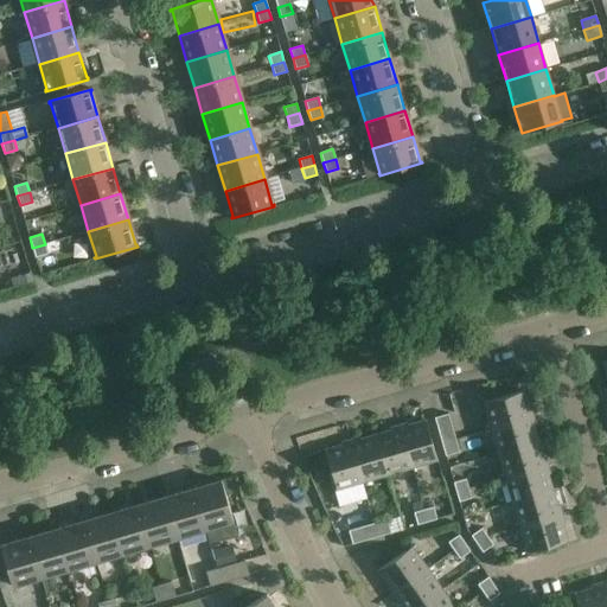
[(48,254),(45,244),(32,248),(36,257),(48,254)]
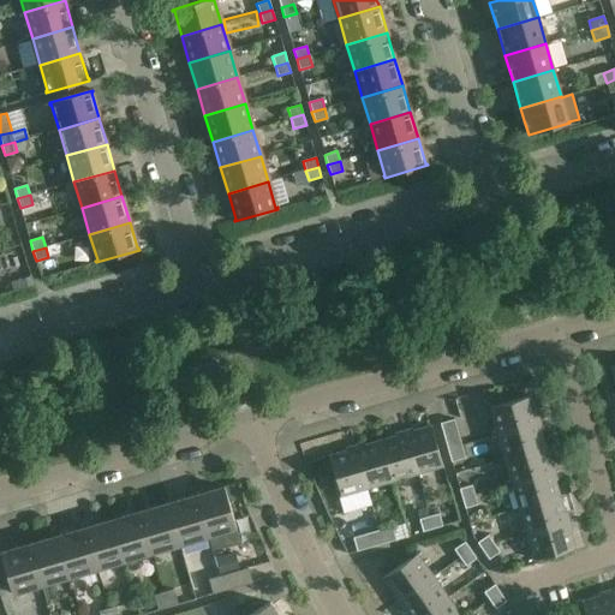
[(497,435),(539,422),(537,422),(530,396),(489,408),(497,435)]
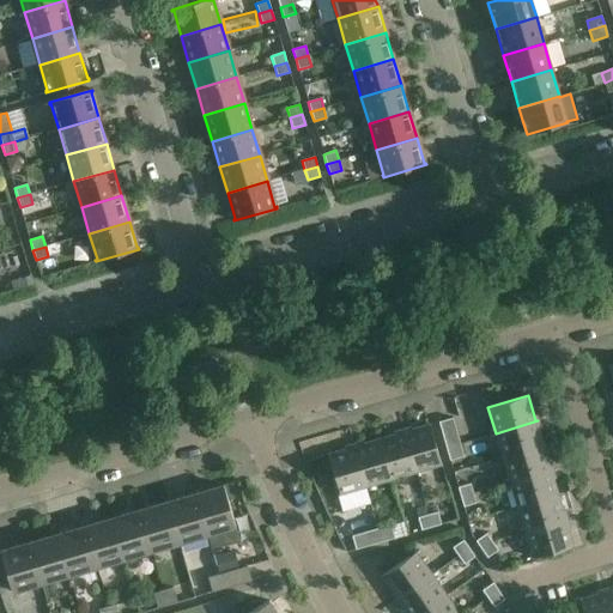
[(438,422),(447,451),(461,448),(453,418),(438,422)]
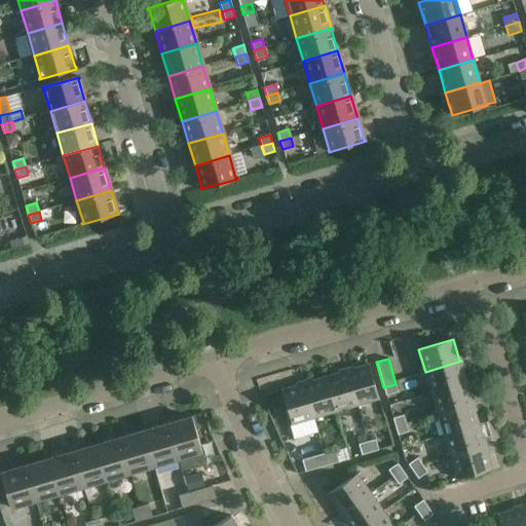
[(425,372),(431,392),(466,382),(460,362),(461,362),(461,361),(425,372)]
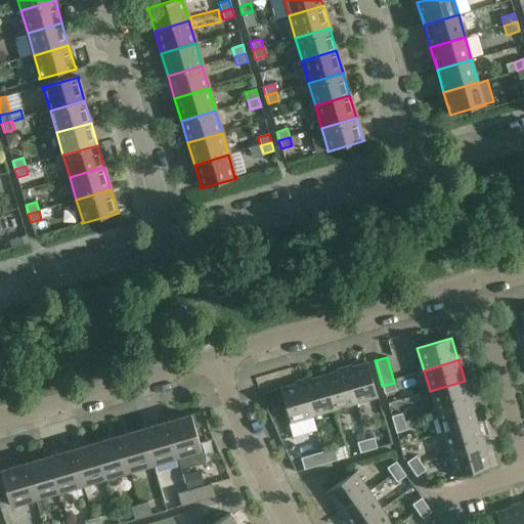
[(355,404),(377,397),(366,363),(345,369),(345,367),(344,367),(355,404)]
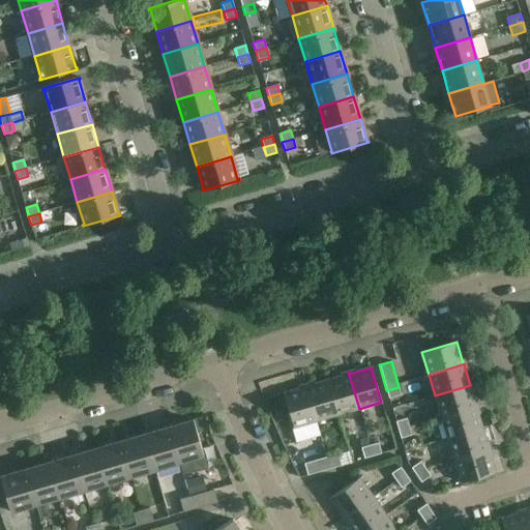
[(337,415),(359,409),(348,372),(348,374),(327,380),(337,415)]
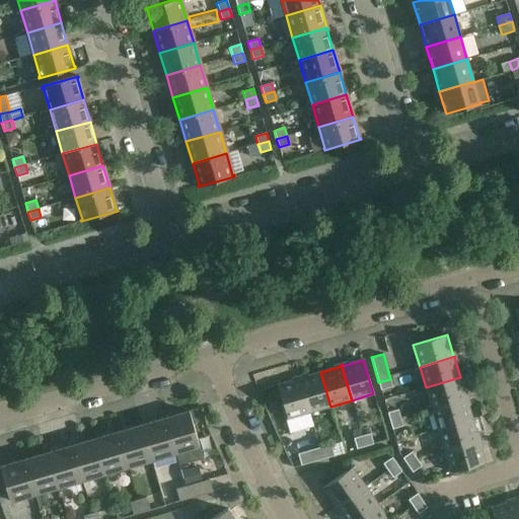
[(309,413),(330,406),(320,372),(300,378),(300,376),(299,376),(309,413)]
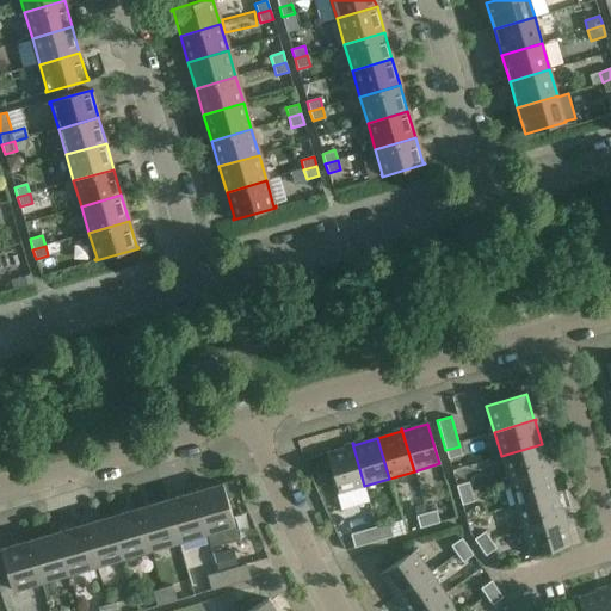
[(339,493),(364,486),(352,443),(351,444),(352,445),(327,452),(339,493)]
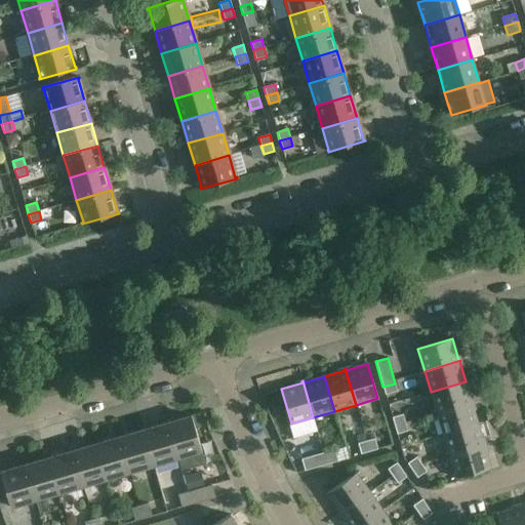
[(431,392),(437,413),(473,403),(473,402),(472,403),(466,381),(431,392)]
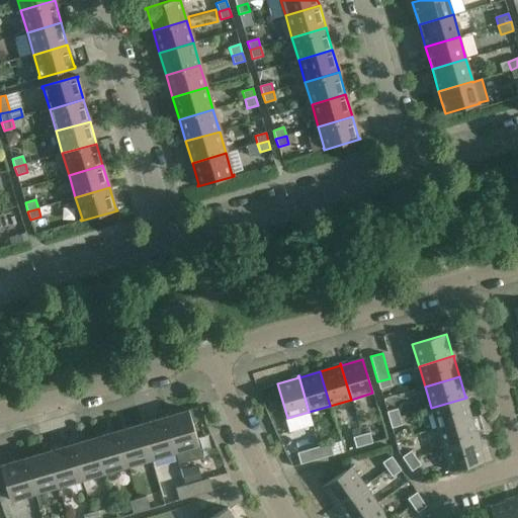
[(377,381),(380,390),(392,385),(390,378),(377,381)]
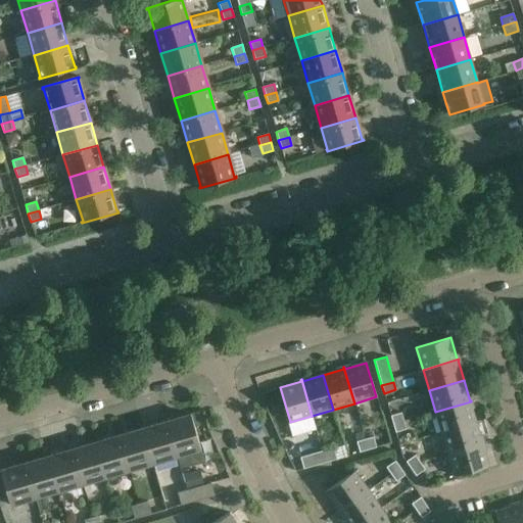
[(441,433),(476,423),(470,402),(472,401),(471,401),(435,412),(441,433)]
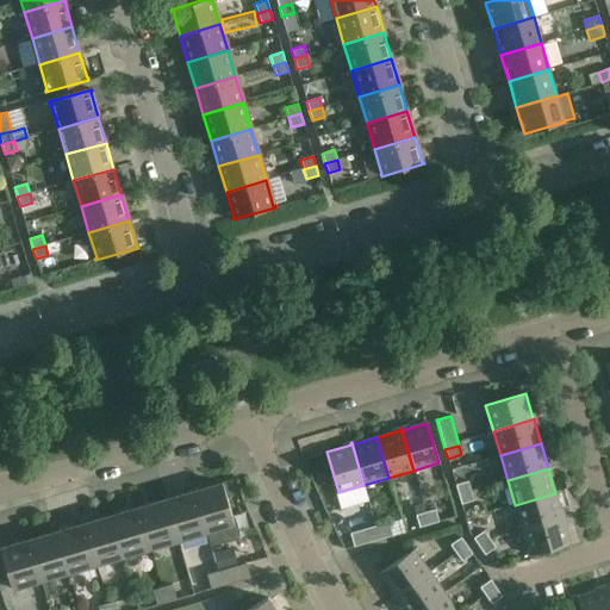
[(455,485),(459,495),(471,491),(468,481),(455,485)]
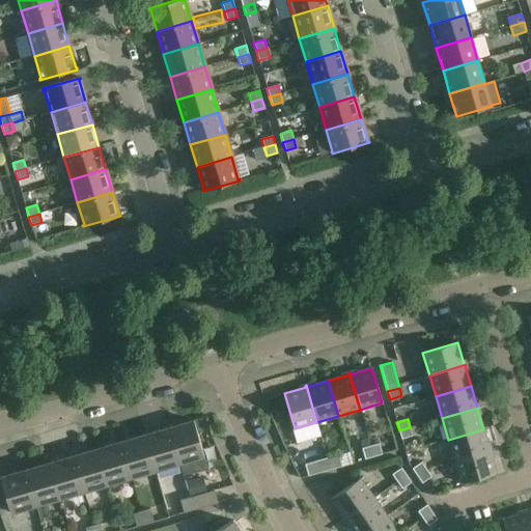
[(193,420),(168,427),(178,464),(204,456),(193,420)]
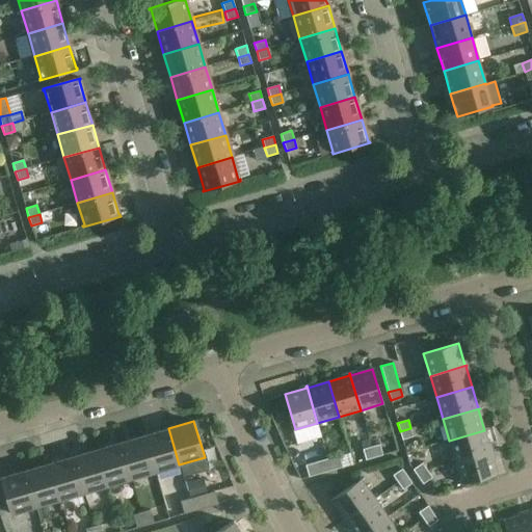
[(179,464),(168,428),(144,435),(155,472),(179,464)]
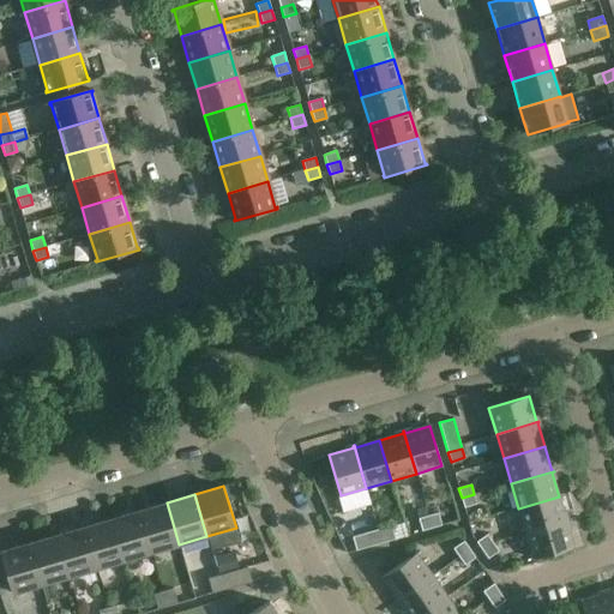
[(462,498),(464,507),(477,504),(474,494),(462,498)]
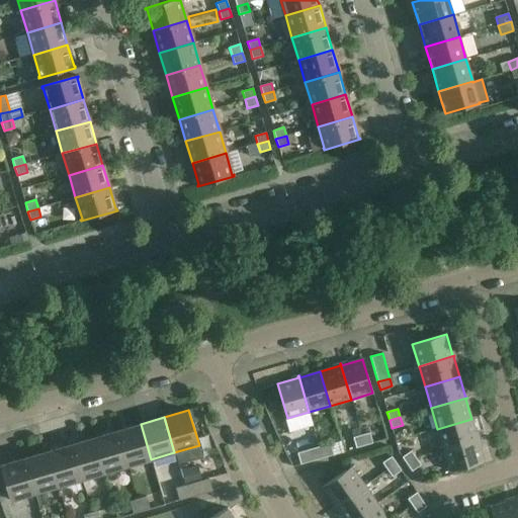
[(437,429),(443,449),(480,439),(480,438),(478,439),(471,419),(437,429)]
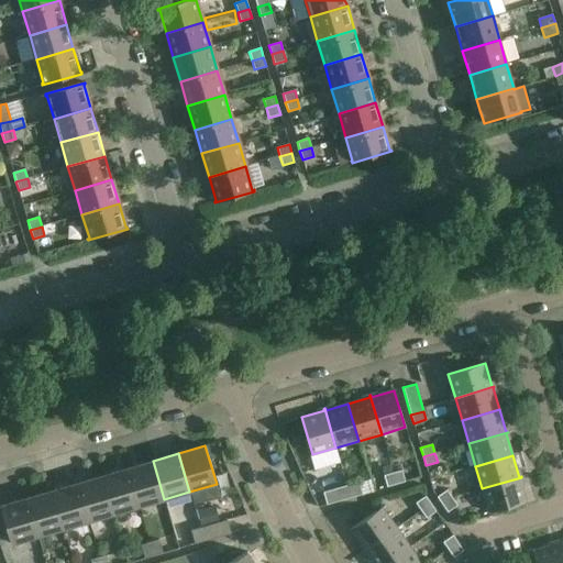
[(153,461),(128,468),(139,506),(164,499),(153,461)]
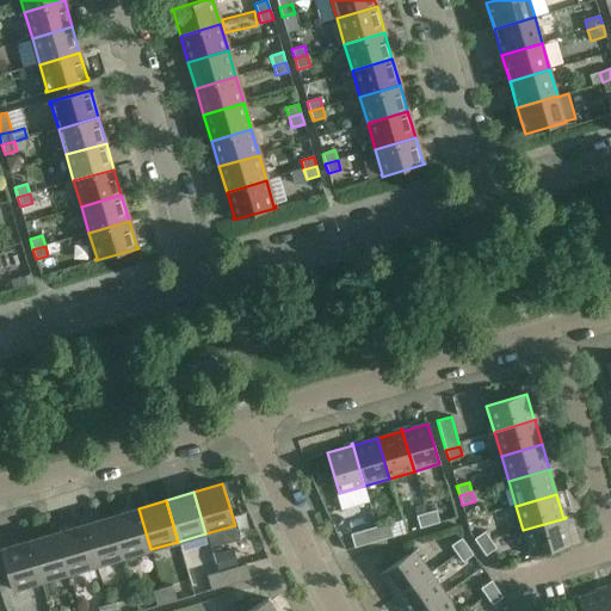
[(150,549),(139,508),(111,517),(123,557),(150,549)]
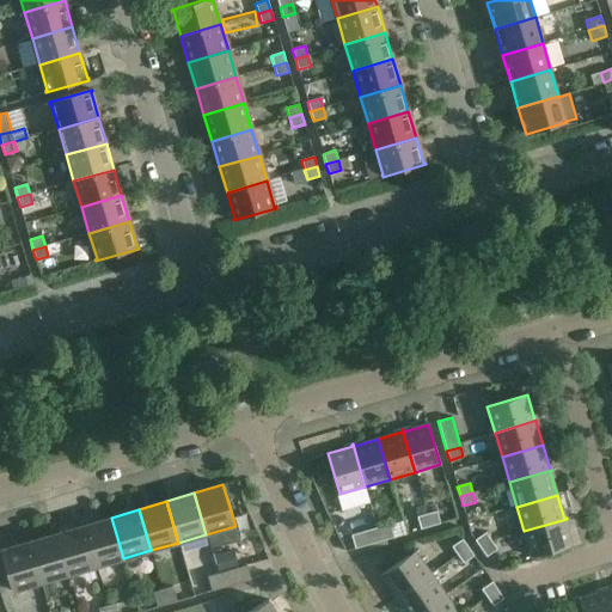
[(436,510),(427,514),(430,526),(440,524),(436,510)]
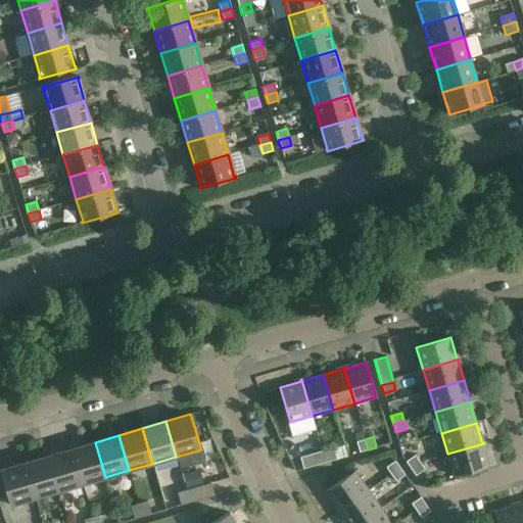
[(368,449),(365,439),(357,441),(360,453),(368,449)]
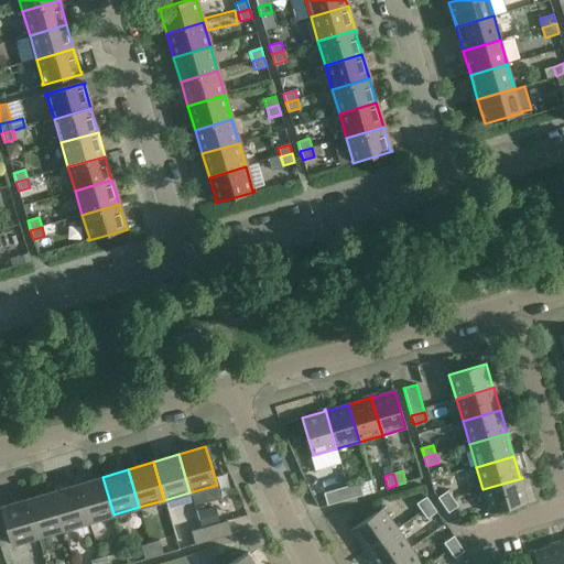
[(102,477),(77,484),(88,522),(114,514),(102,477)]
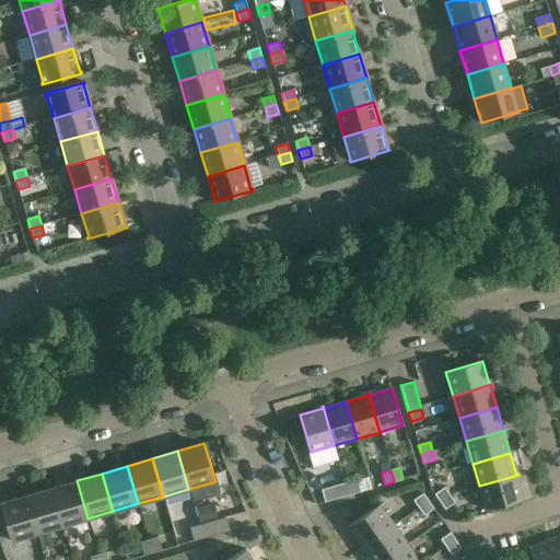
[(518,475),(479,486),(486,510),(523,499),(516,476),(518,476),(518,475)]
